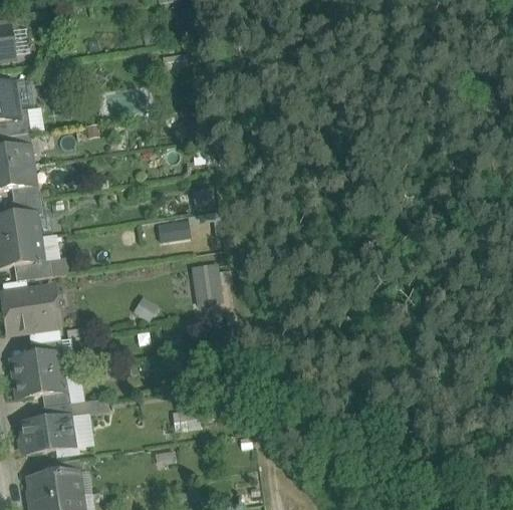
[(12,14),(0,16),(0,28),(10,27),(10,28),(14,27),(12,14)]
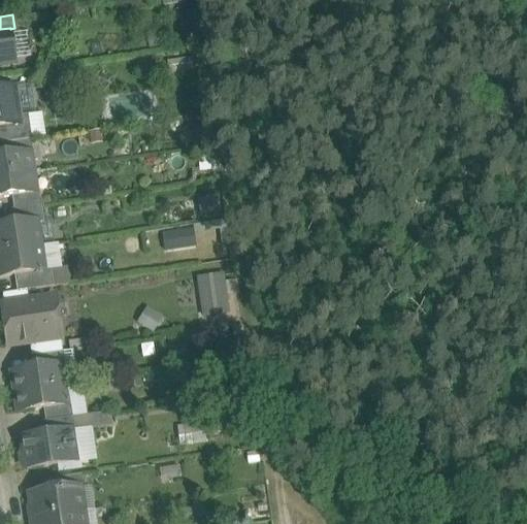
[(0,62),(14,60),(10,29),(10,28),(0,29),(0,62)]
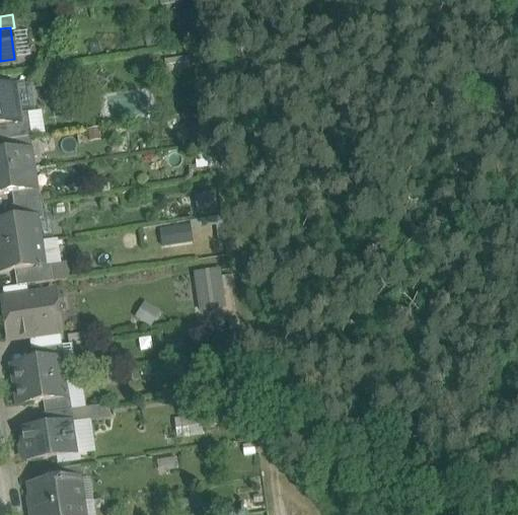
[(32,80),(19,81),(22,111),(28,109),(30,132),(46,131),(43,105),(34,106),(32,80)]
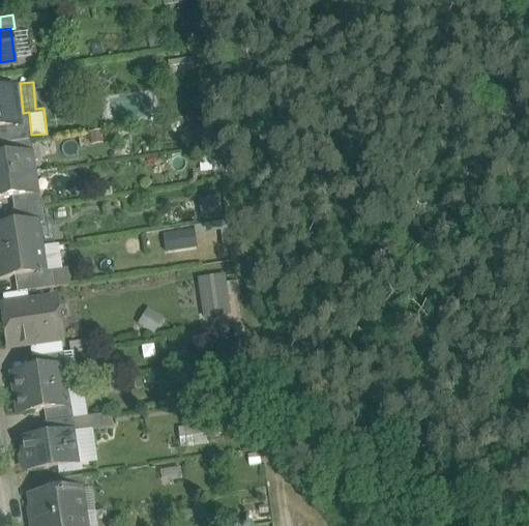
[(12,86),(0,87),(0,125),(19,123),(17,115),(12,86)]
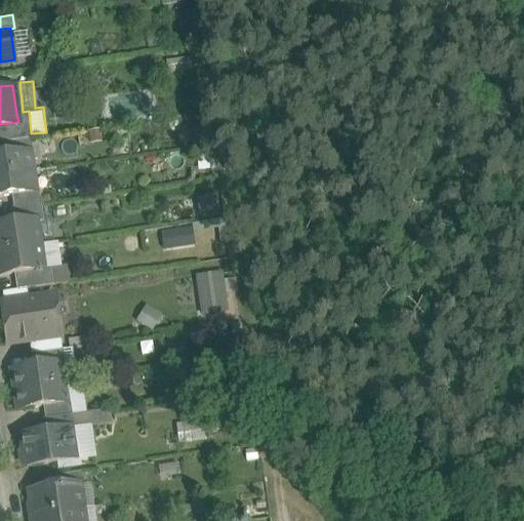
[(18,122),(0,124),(0,141),(3,141),(31,136),(27,113),(16,114),(18,122)]
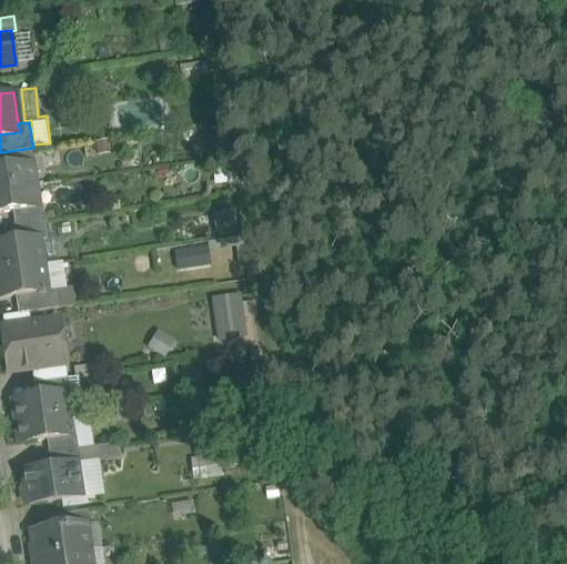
[(33,148),(3,152),(6,165),(30,161),(30,162),(34,162),(33,148)]
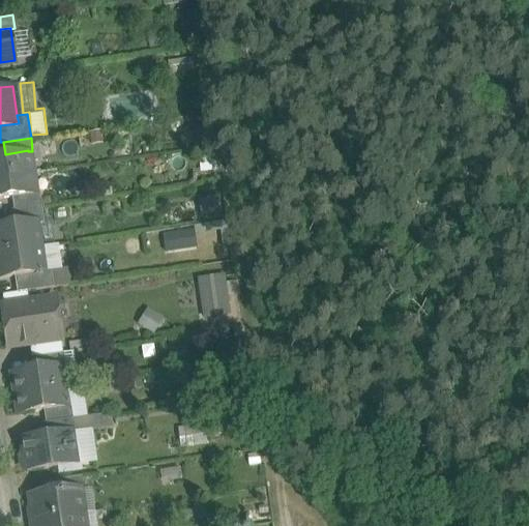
[(5,154),(0,154),(0,197),(11,195),(34,192),(34,191),(28,151),(28,150),(5,154)]
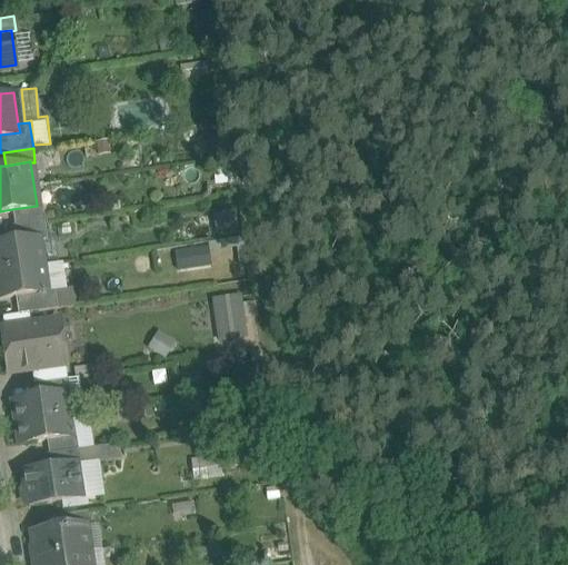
[(37,206),(12,209),(13,222),(43,218),(41,204),(37,205),(37,206)]
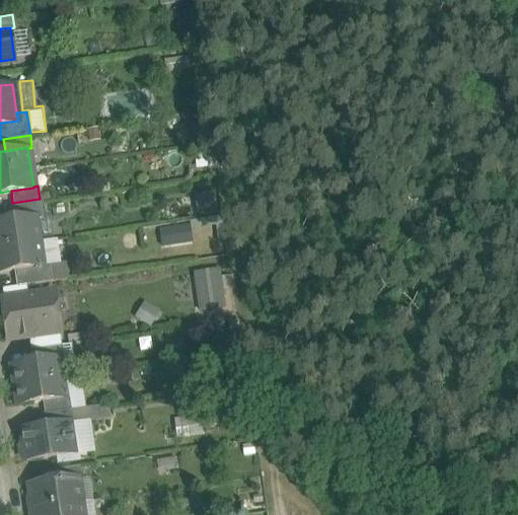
[(215,207),(214,189),(193,190),(194,209),(215,207)]
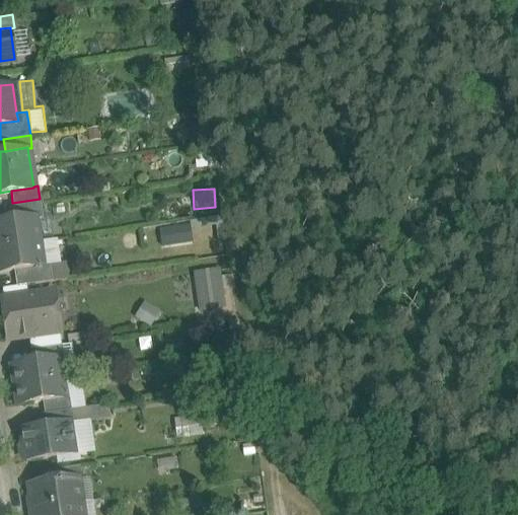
[(12,203),(3,204),(6,220),(34,216),(35,217),(43,216),(40,199),(12,203)]
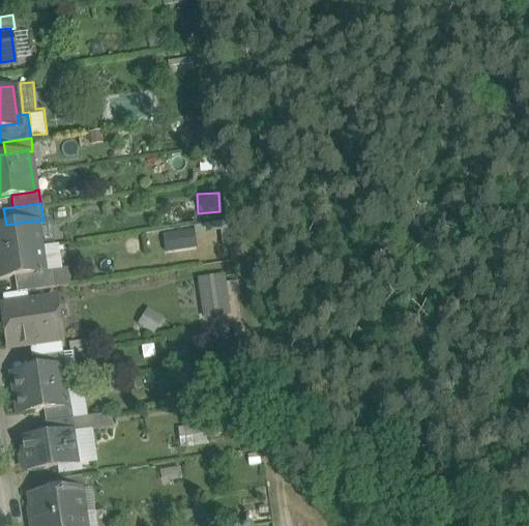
[(6,225),(0,226),(0,251),(39,245),(36,222),(35,221),(6,225)]
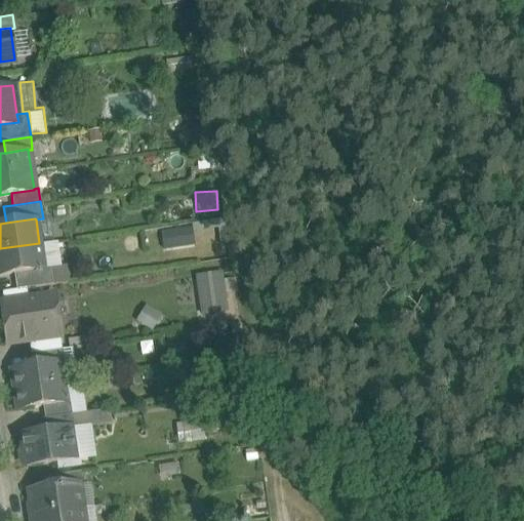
[(161,226),(162,245),(195,243),(193,223),(161,226)]
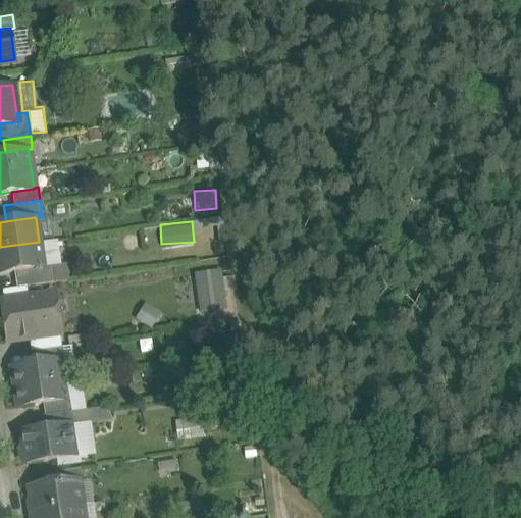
[(39,242),(0,247),(0,271),(13,270),(43,265),(42,264),(39,242)]
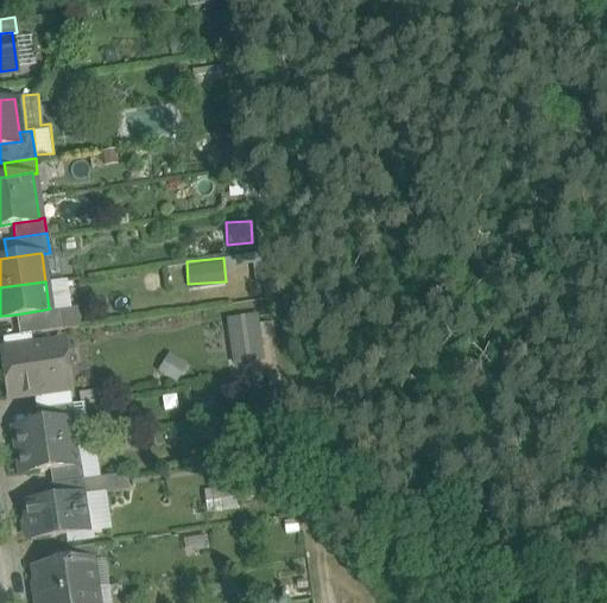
[(50,309),(16,315),(18,334),(31,331),(61,327),(58,306),(49,308),(50,309)]
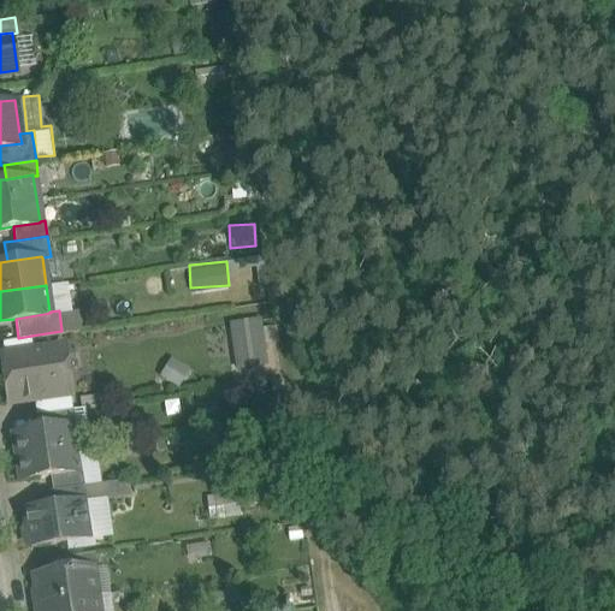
[(259,318),(230,321),(236,365),(265,361),(259,318)]
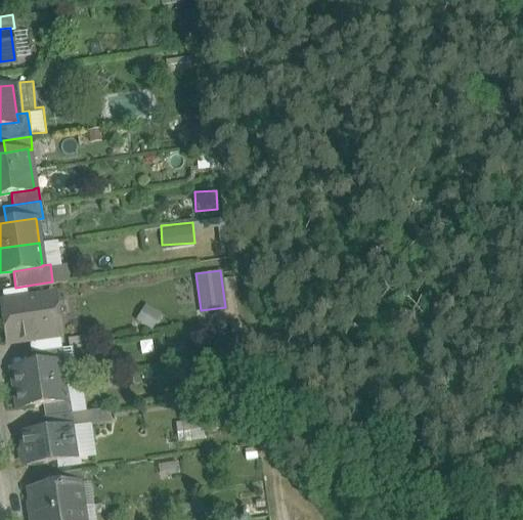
[(15,288),(1,290),(3,302),(29,298),(27,286),(15,288)]
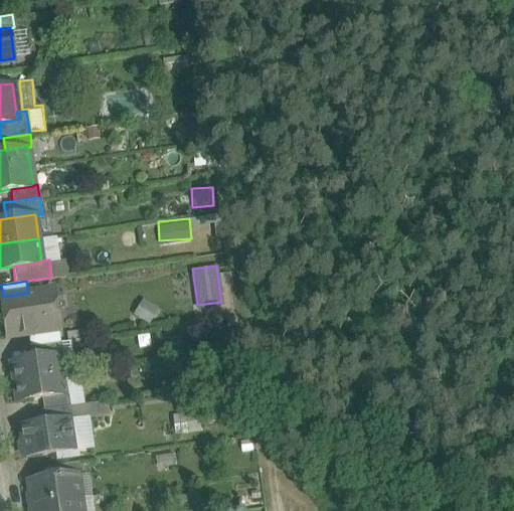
[(3,297),(1,297),(7,335),(27,331),(58,326),(52,289),(28,293),(3,297)]
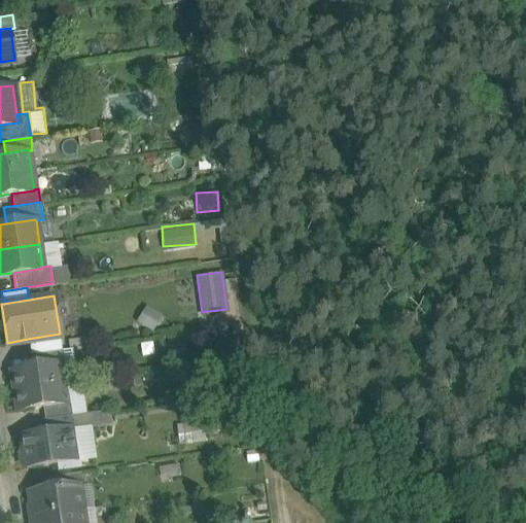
[(144,303),(137,319),(153,326),(161,310),(144,303)]
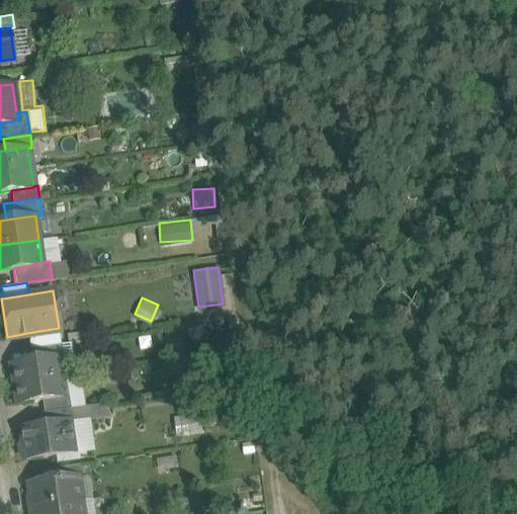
[(59,328),(27,333),(29,347),(33,347),(61,343),(59,328)]
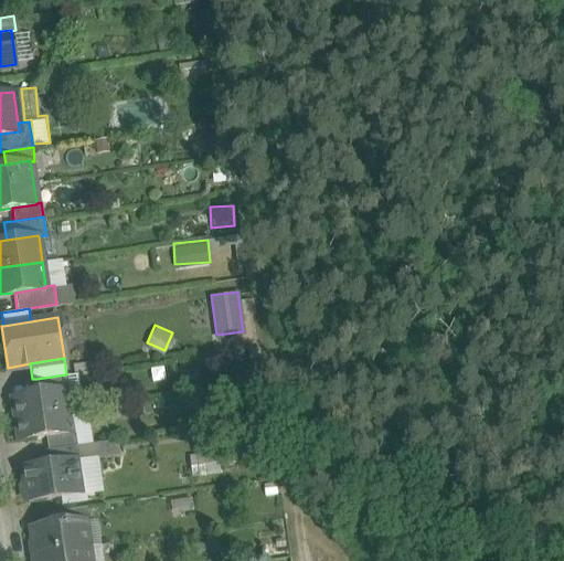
[(66,374),(36,379),(39,392),(64,388),(64,389),(68,388),(66,374)]
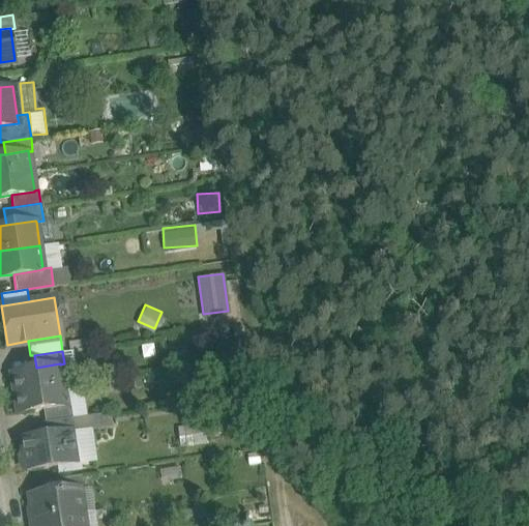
[(36,368),(11,371),(17,412),(42,408),(66,405),(66,404),(60,364),(60,363),(36,368)]
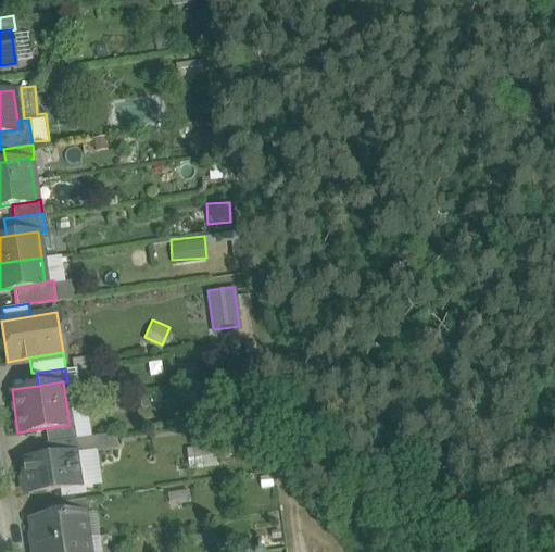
[(70,425),(45,428),(47,441),(76,437),(74,423),(70,424),(70,425)]
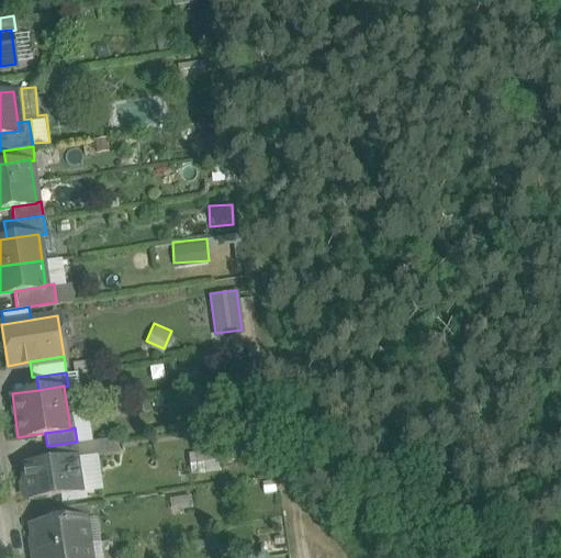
[(47,446),(37,447),(40,460),(75,456),(75,457),(79,456),(77,442),(47,446)]
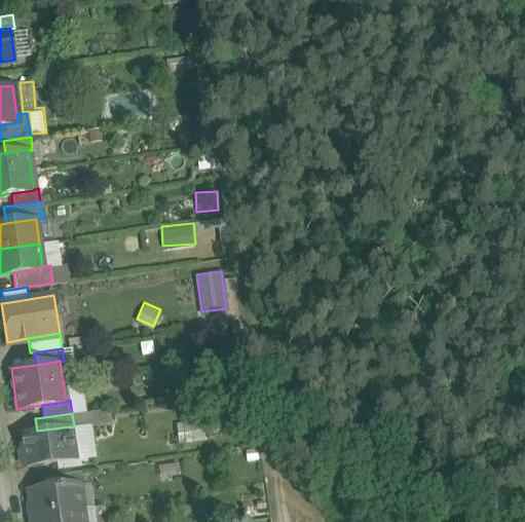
[(37,431),(21,434),(26,465),(74,458),(70,427),(70,426),(37,431)]
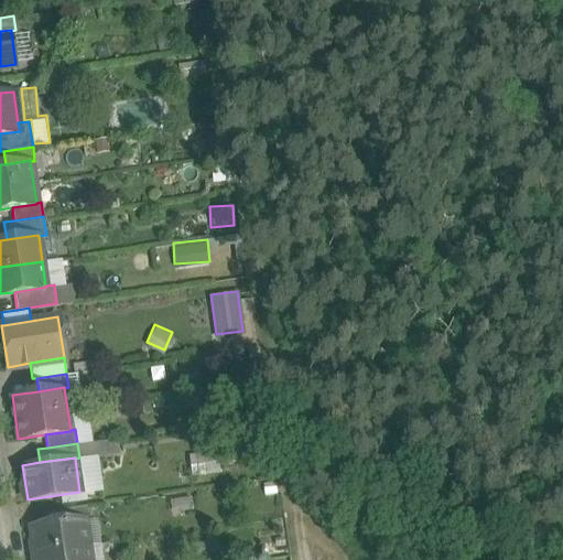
[(86,504),(68,507),(71,520),(84,518),(84,519),(88,518),(86,504)]
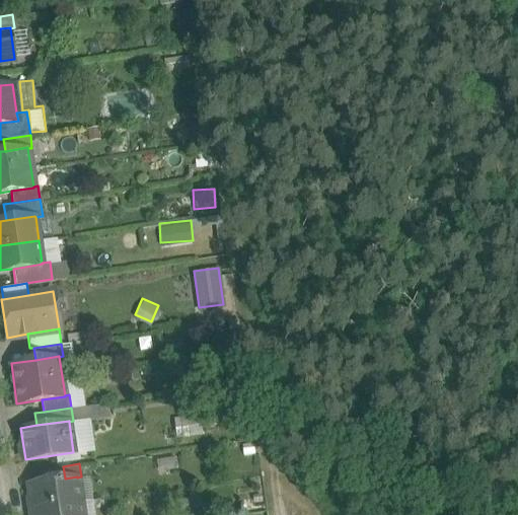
[(63,466),(44,469),(45,481),(65,479),(63,466)]
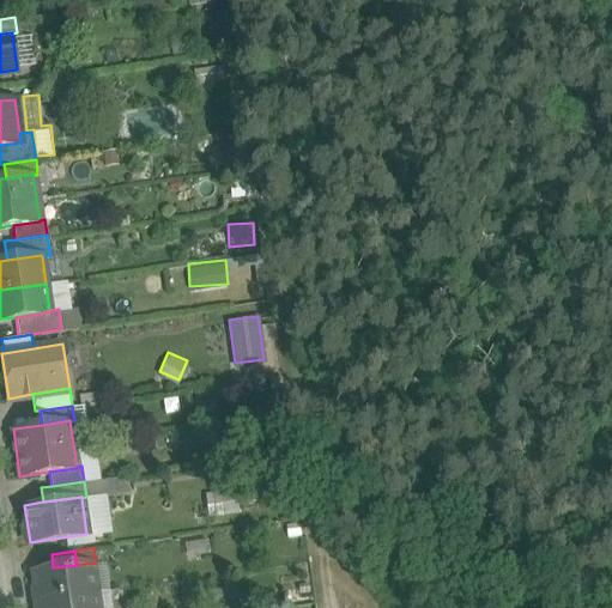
[(53,567),(34,571),(38,600),(95,591),(91,564),(91,563),(77,565),(53,567)]
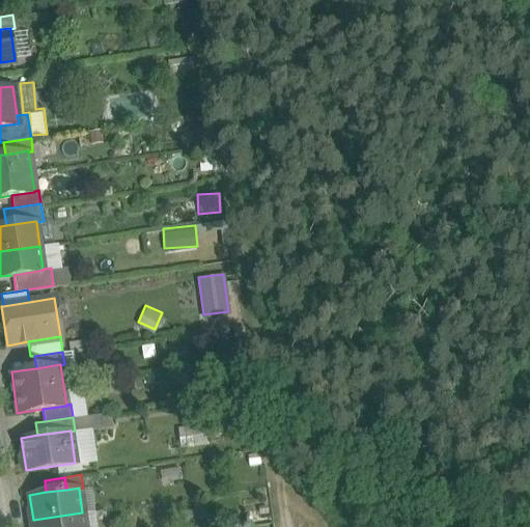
[(84,526),(82,512),(33,520),(33,526),(84,526)]
